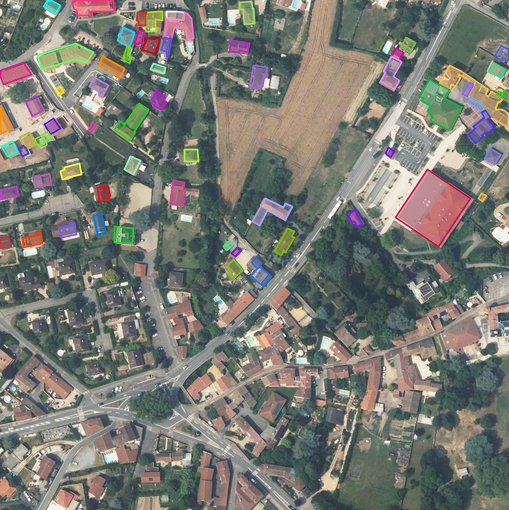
[(446,278),(454,271),(444,259),(436,267),(446,278)]
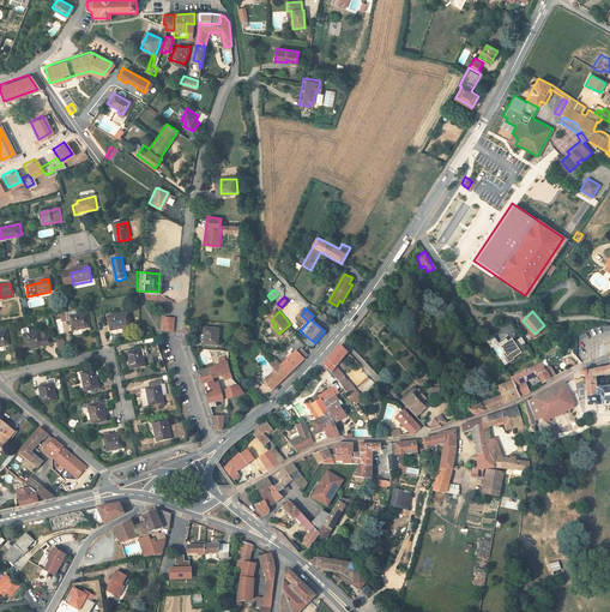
[(134,328),(132,312),(109,317),(113,331),(134,328)]
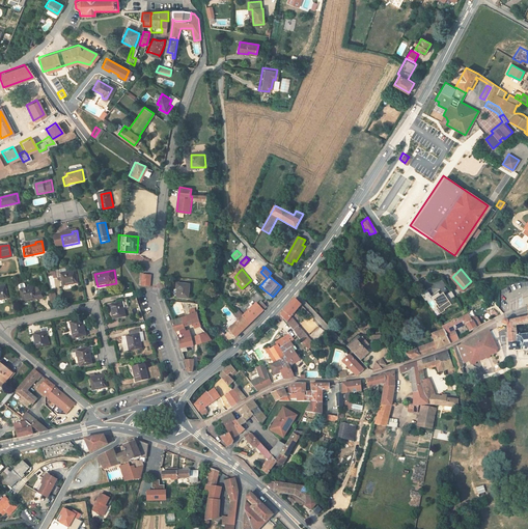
[(59,278),(62,277),(64,285),(79,283),(76,271),(62,273),(61,271),(58,271),(59,278)]
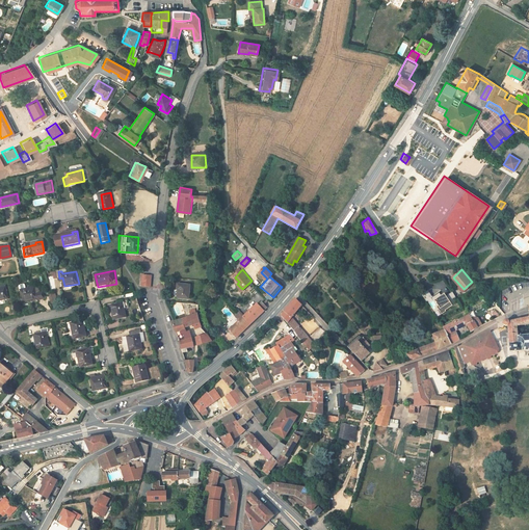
[(139,276),(138,284),(147,285),(148,277),(139,276)]
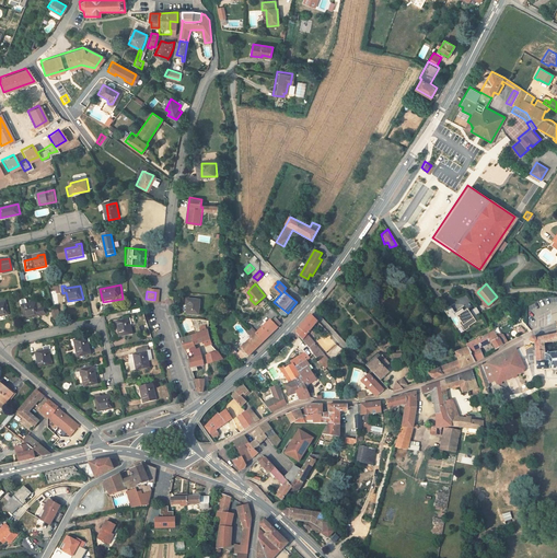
[(34,298),(35,301),(25,302),(19,303),(22,317),(37,314),(37,315),(45,314),(43,306),(39,306),(38,298),(34,298)]
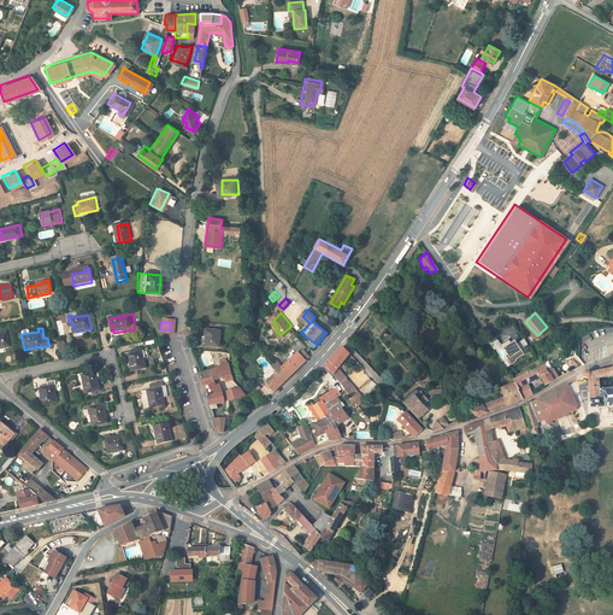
[(201,333),(204,334),(202,344),(216,345),(217,329),(202,328),(201,333)]
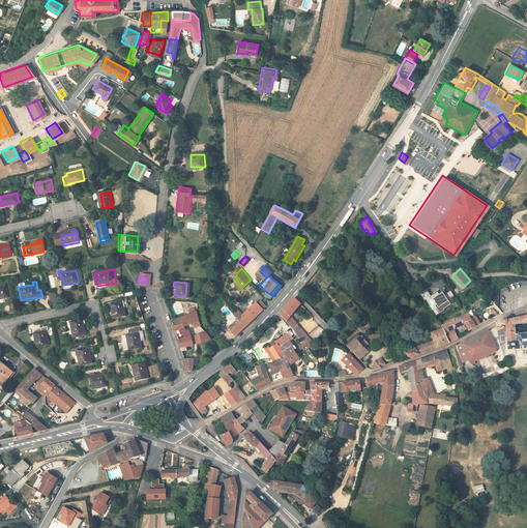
[(7,285),(0,286),(0,298),(9,297),(7,285)]
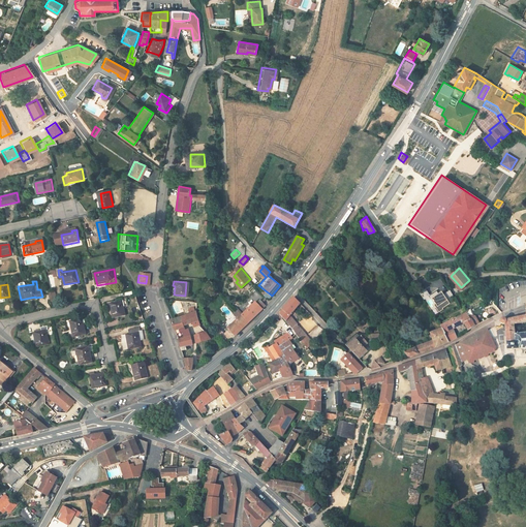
[(455,296),(452,289),(444,293),(441,296),(440,293),(438,290),(431,296),(437,303),(436,304),(435,305),(440,312),(445,309),(444,308),(452,303),(450,300),(455,296)]
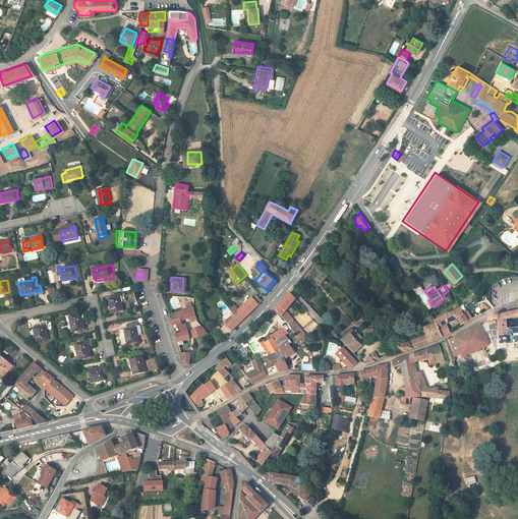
[(293,320),(294,320),(286,309),(296,298),(290,292),(276,307),(285,320),(289,324),(293,320)]
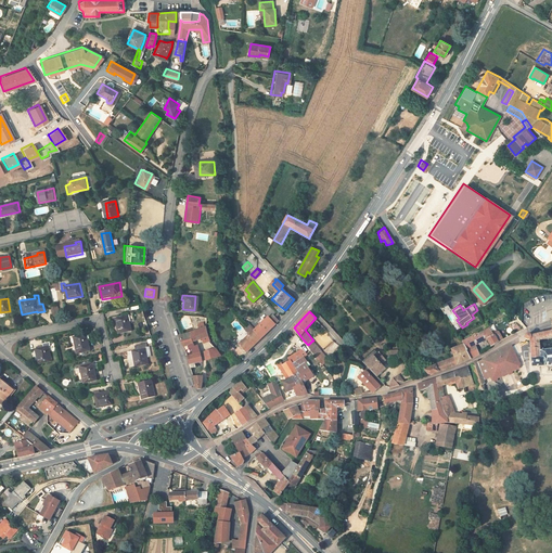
[(135,329),(130,314),(117,318),(120,333),(135,329)]
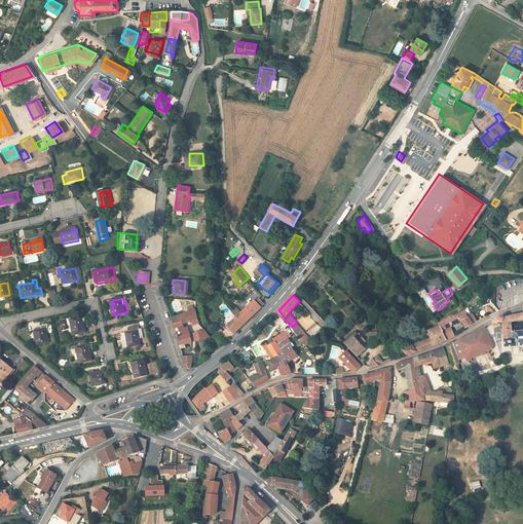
[(248,320),(261,306),(255,299),(241,312),(248,320)]
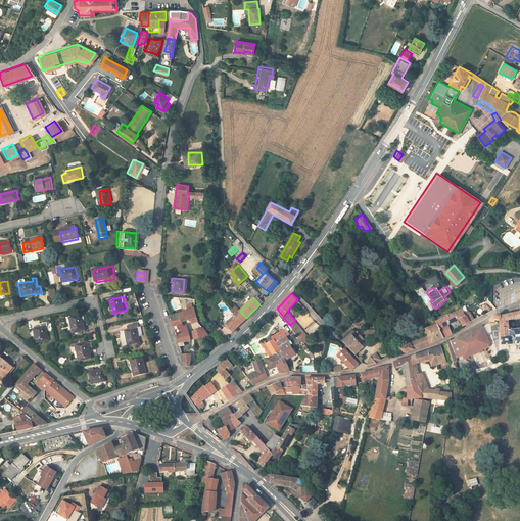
[(226,324),(240,311),(234,304),(230,309),(233,312),(234,315),(225,323),(226,324)]
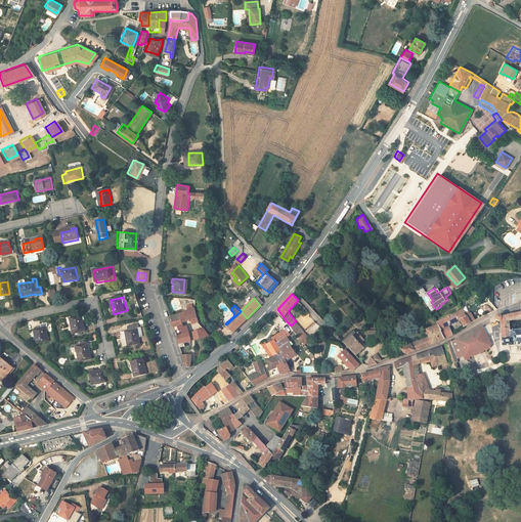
[(520,307),(520,308),(520,311),(502,316),(500,315),(498,315),(497,316),(497,317),(497,318),(497,319),(498,319),(501,319),(501,328),(498,328),(500,340),(502,340),(502,346),(516,345),(517,350),(519,349),(519,348),(520,348),(520,347),(520,307)]
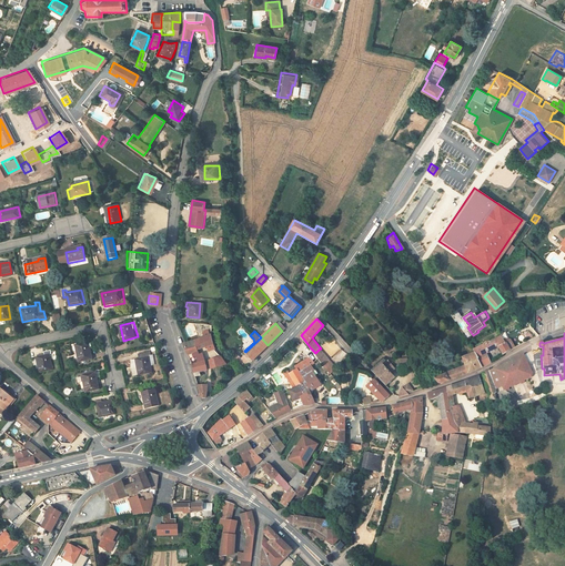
[(204,346),(213,343),(211,334),(194,340),(198,350),(201,349),(201,347),(204,346)]
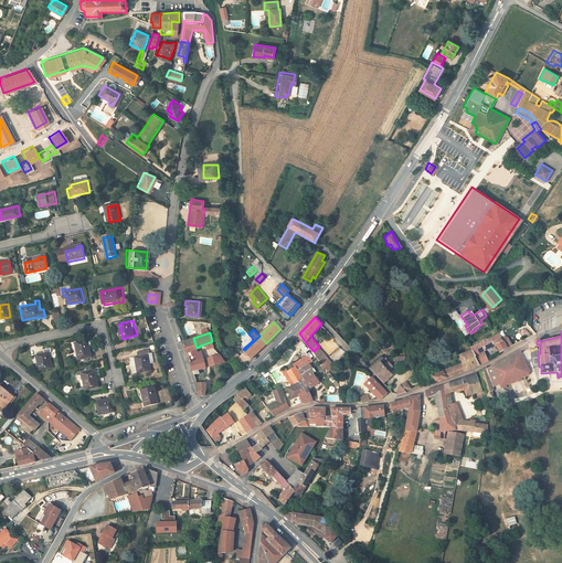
[(484,350),(496,343),(500,350),(507,346),(502,339),(499,336),(498,332),(472,346),(477,354),(476,356),(480,363),(486,360),(488,359),(484,350)]
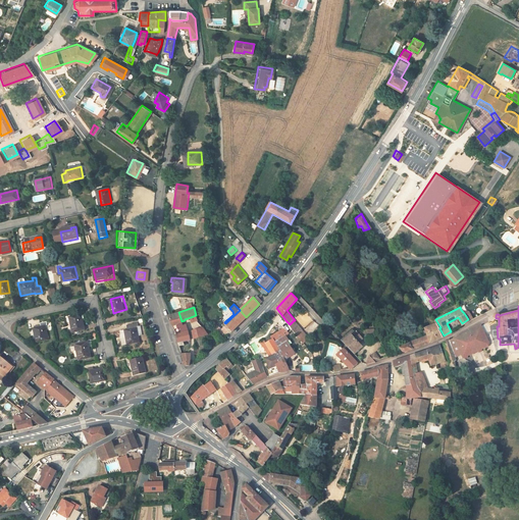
[(468,319),(472,317),(468,310),(464,310),(463,309),(461,310),(464,313),(468,319)]
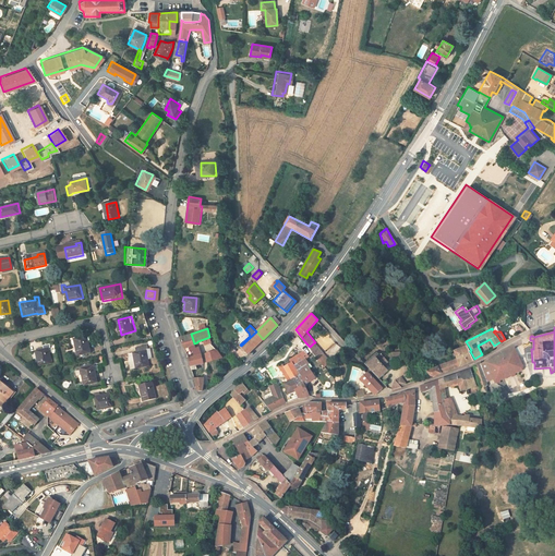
[(241,346),(248,353),(263,339),(256,331),(241,346)]
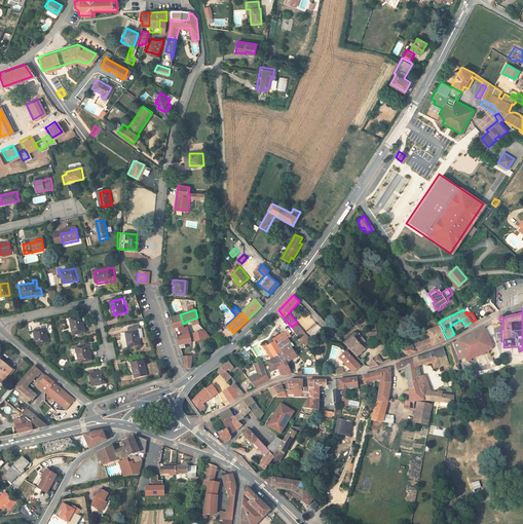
[(171,317),(174,328),(183,324),(180,314),(173,316),(171,317)]
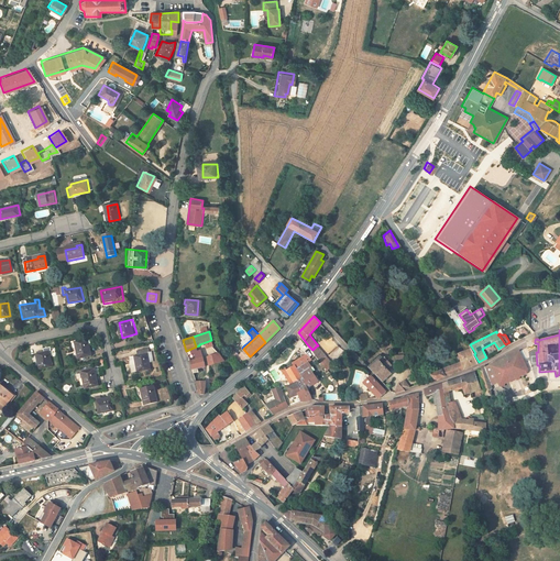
[(475,353),(470,344),(467,338),(465,337),(460,339),(464,348),(465,350),(458,354),(462,362),(443,370),(432,375),(435,377),(436,380),(438,381),(443,377),(474,364),(479,362),(474,354),(475,353)]
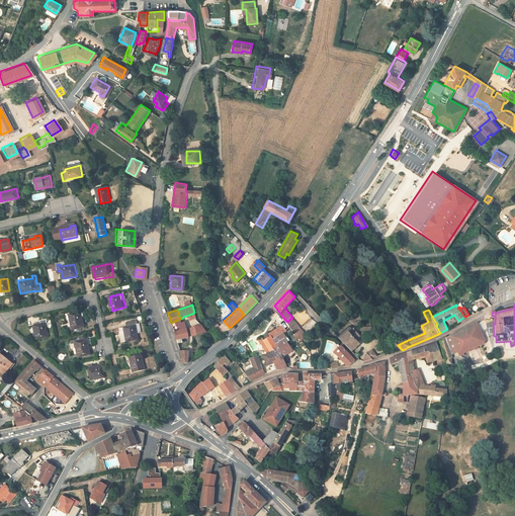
[(81,312),(68,315),(71,330),(84,327),(81,312)]
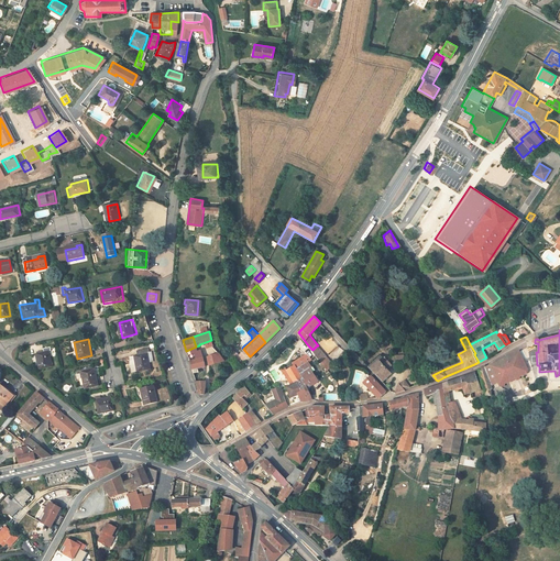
[(313,350),(308,345),(305,349),(307,352),(292,362),(295,366),(303,378),(304,377),(302,374),(313,367),(314,366),(309,361),(311,359),(311,358),(315,353),(313,350)]
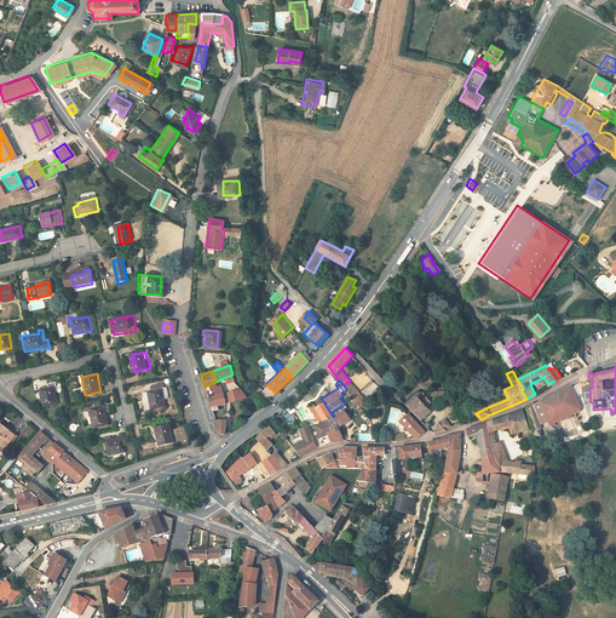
[(346,389),(353,398),(358,393),(349,381),(344,385),(346,389)]
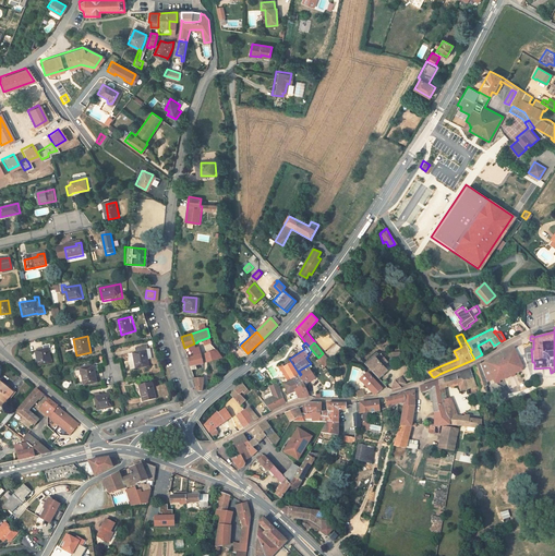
[(43,348),(35,350),(38,365),(52,362),(49,347),(51,347),(50,343),(43,345),(43,348)]
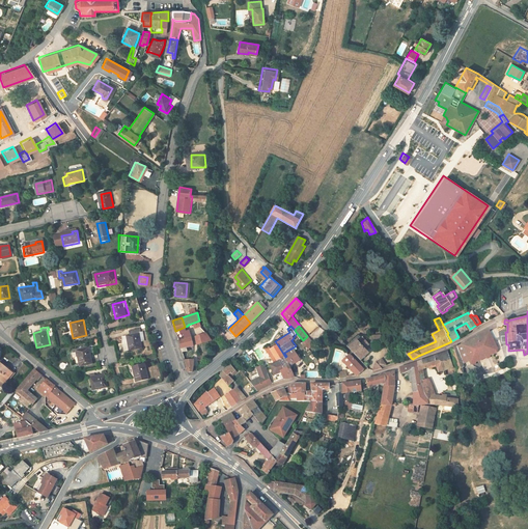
[(132,330),(133,333),(127,334),(121,335),(124,350),(130,349),(142,345),(139,332),(140,331),(139,328),(132,330)]
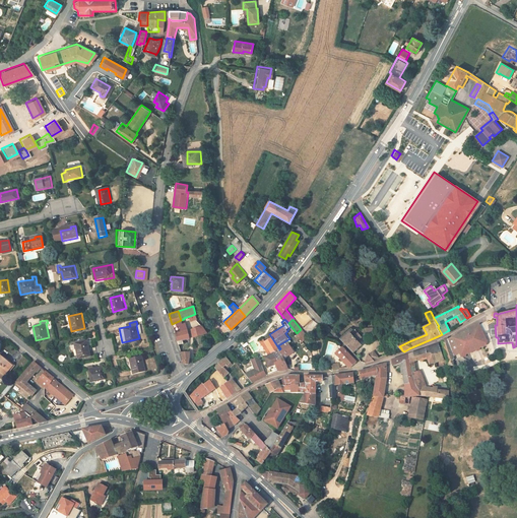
[(173,333),(186,329),(184,323),(181,324),(172,327),(173,333)]
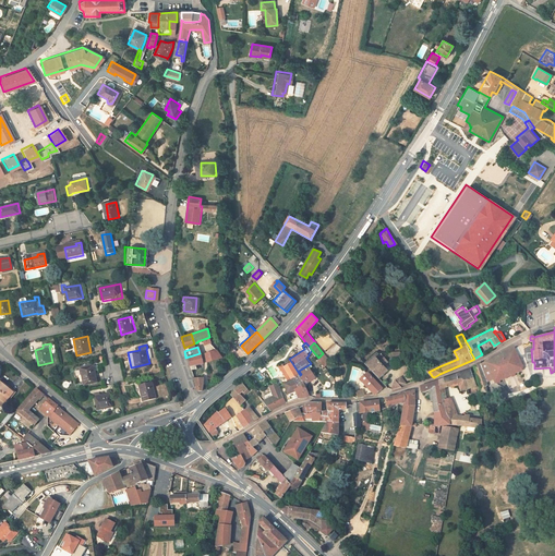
[(204,351),(205,360),(218,355),(215,348),(204,351)]
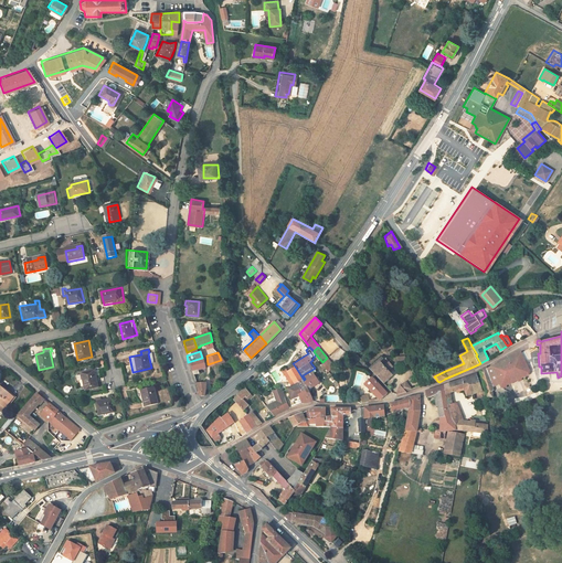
[(529,370),(520,352),(505,360),(490,367),(499,384),(501,389),(528,375),(529,370)]
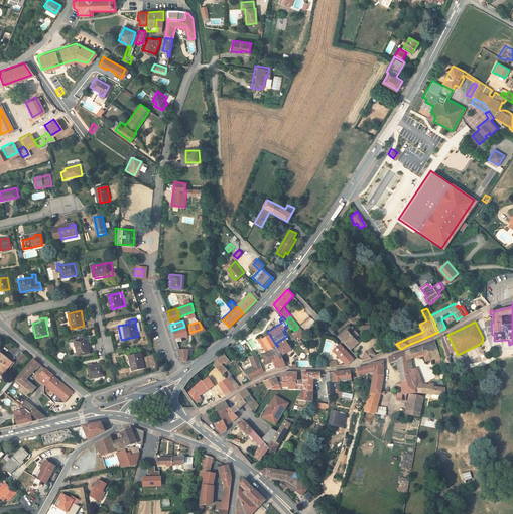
[(352,328),(349,325),(338,336),(351,349),(358,343),(353,337),(357,334),(352,328)]
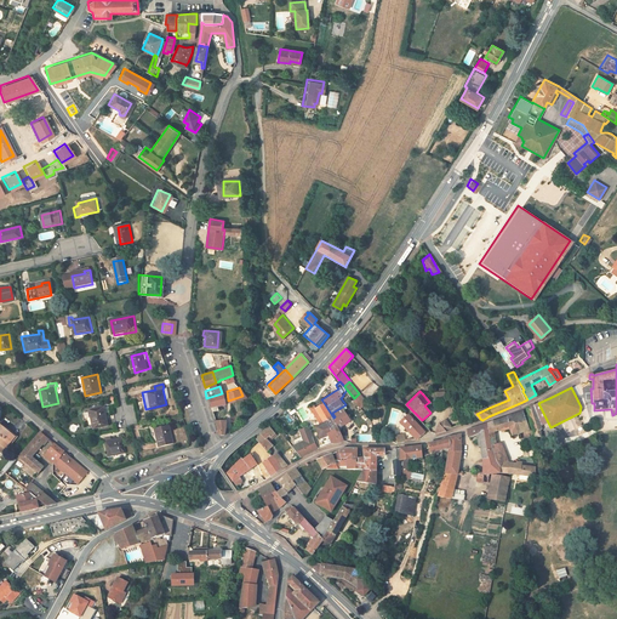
[(359,393),(354,398),(361,408),(367,403),(359,393)]
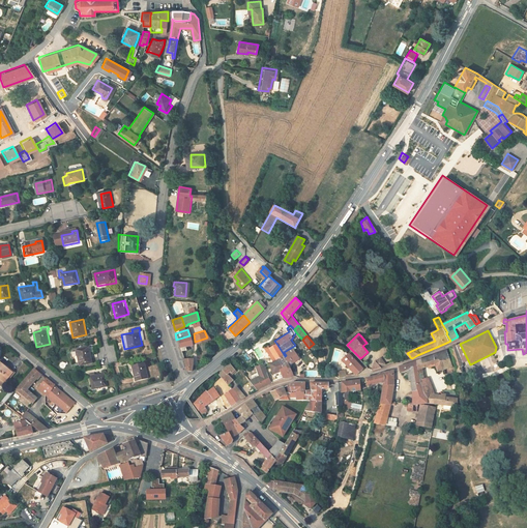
[(178,346),(179,348),(192,344),(189,336),(177,341),(178,346)]
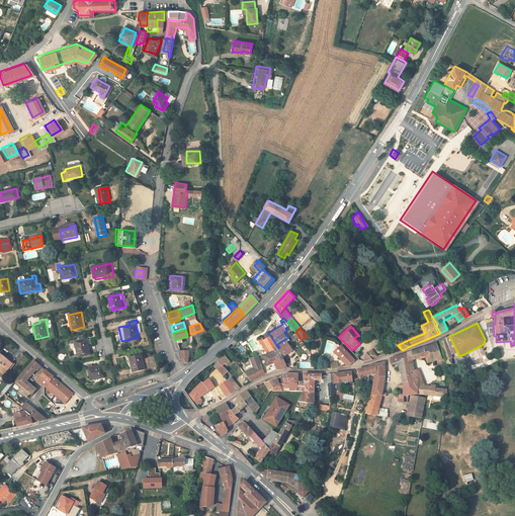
[(258,338),(266,351),(269,349),(264,340),(262,336),(258,338)]
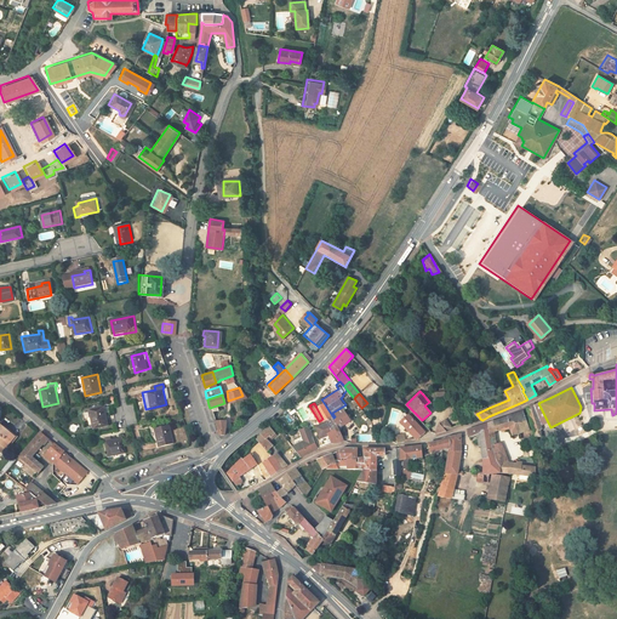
[(542,426),(548,422),(538,403),(533,405),(542,426)]
